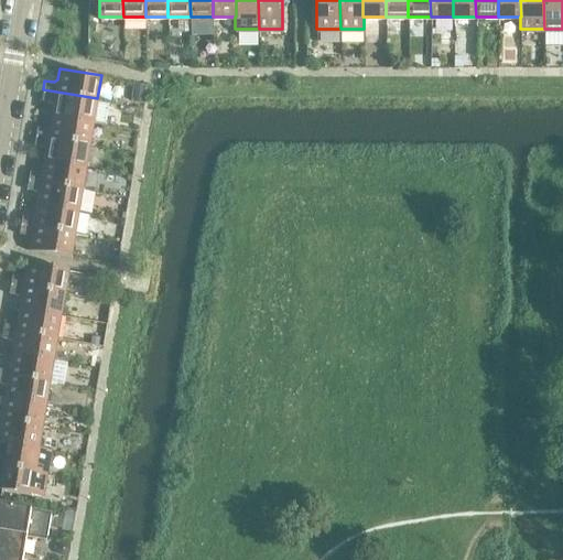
[(94,120),(97,98),(43,89),(41,98),(51,99),(53,103),(52,114),(94,120)]
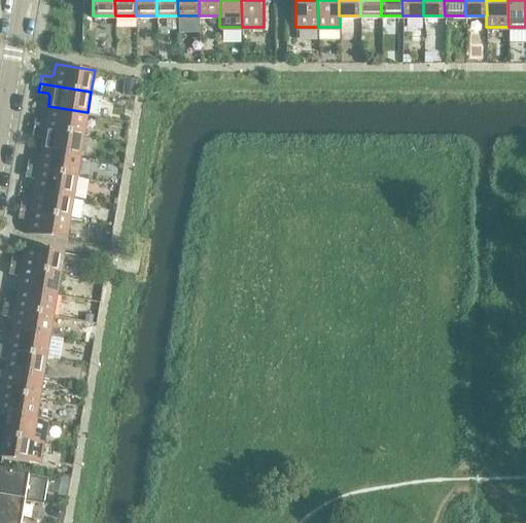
[(83,133),(88,112),(48,106),(46,115),(43,117),(34,116),(33,125),(83,133)]
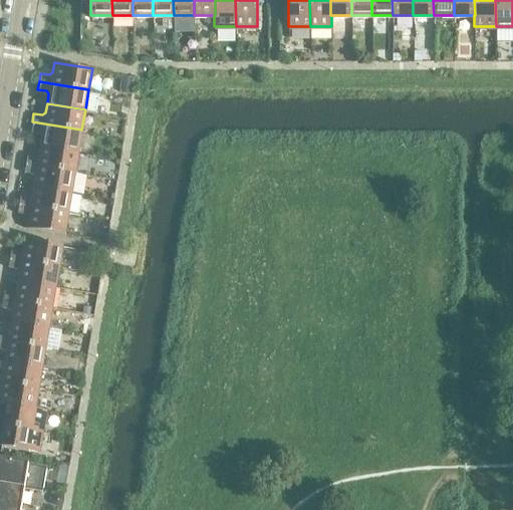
[(78,150),(81,130),(32,121),(31,130),(39,132),(42,135),(40,144),(78,150)]
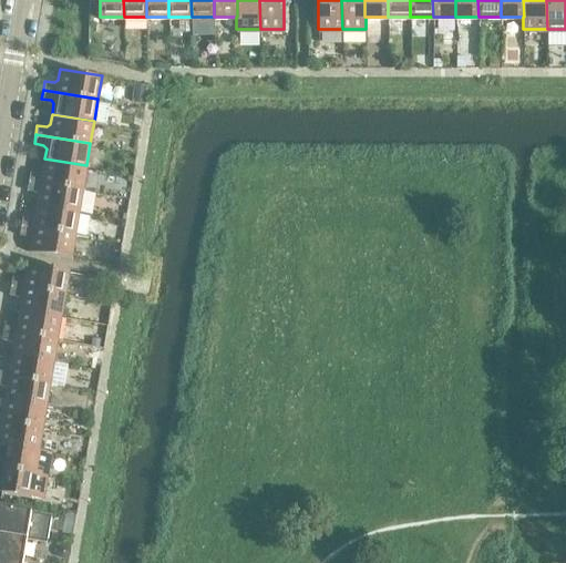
[(83,187),(86,165),(44,159),(43,169),(39,172),(30,170),(28,178),(83,187)]
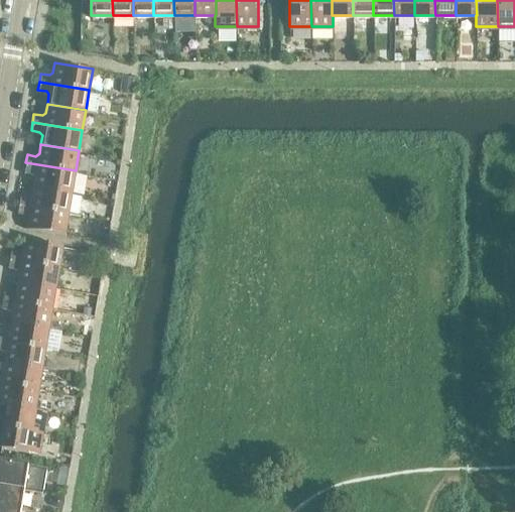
[(72,192),(76,170),(25,162),(24,170),(33,172),(35,175),(33,184),(72,192)]
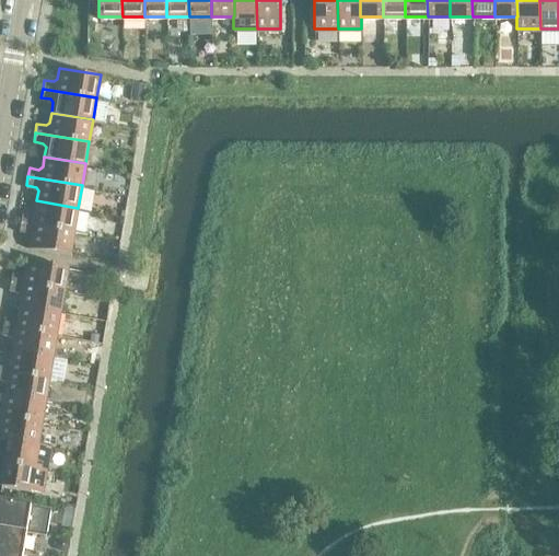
[(74,230),(78,208),(36,200),(35,211),(32,213),(22,211),(21,221),(74,230)]
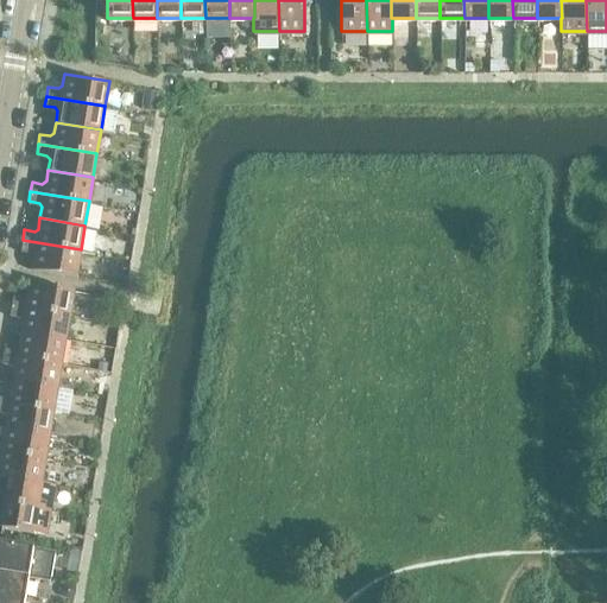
[(76,274),(81,249),(23,240),(20,249),(31,251),(33,254),(31,267),(76,274)]
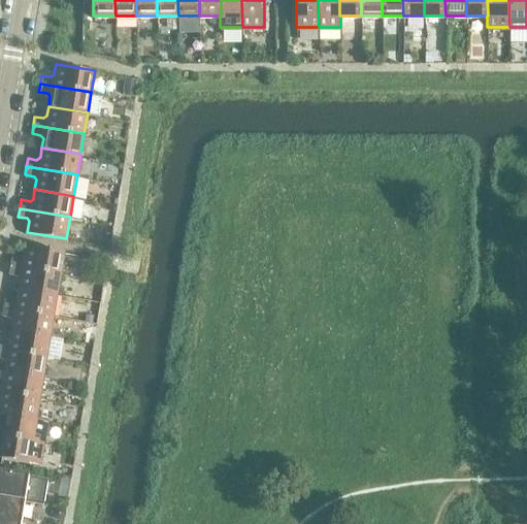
[(61,272),(64,251),(25,243),(24,255),(20,257),(11,256),(9,264),(61,272)]
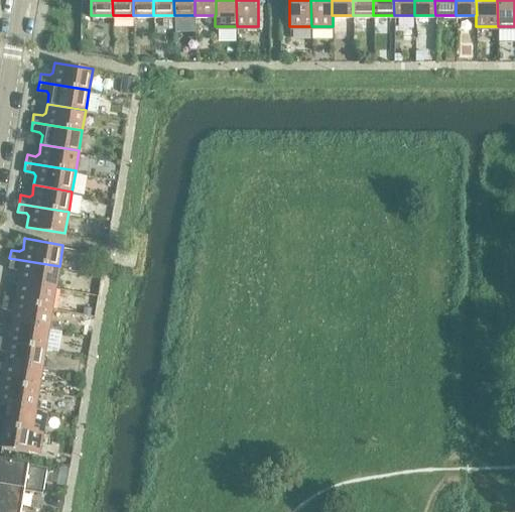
[(55,286),(59,266),(9,258),(8,266),(17,267),(19,270),(17,280),(55,286)]
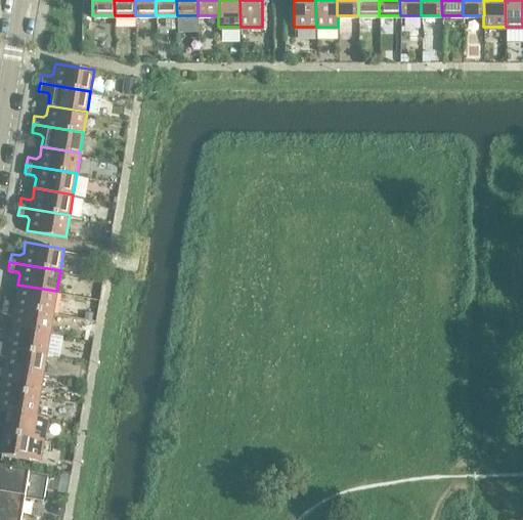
[(53,311),(56,291),(17,285),(16,294),(13,296),(4,295),(3,303),(53,311)]
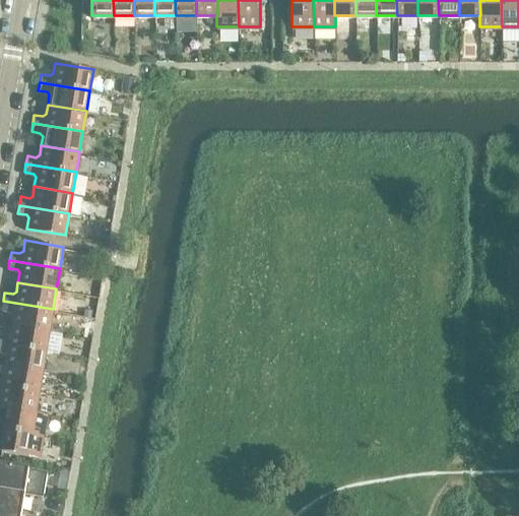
[(49,329),(53,309),(3,301),(1,309),(10,310),(12,314),(11,323),(49,329)]
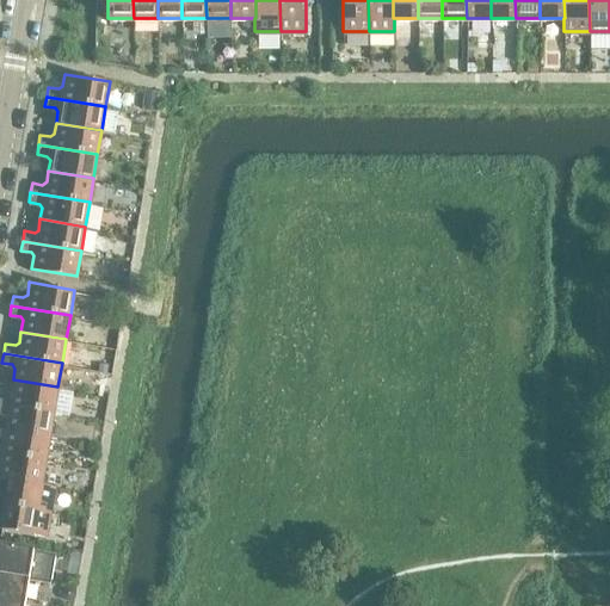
[(0,401),(54,410),(57,387),(13,379),(11,390),(7,394),(0,391),(0,401)]
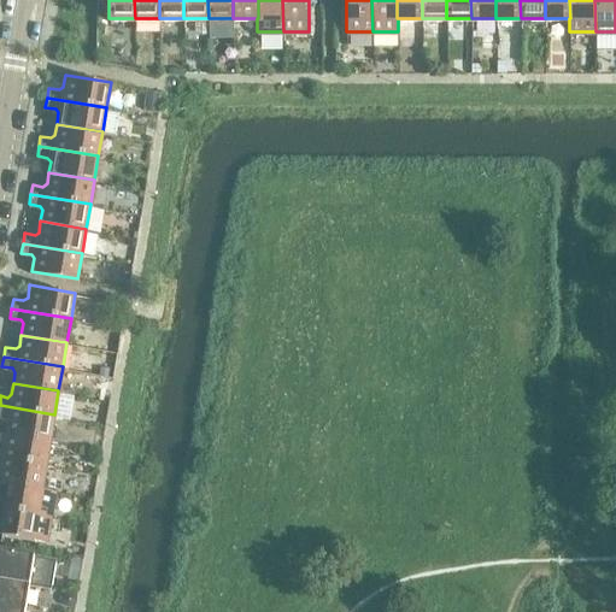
[(51,440),(54,415),(0,405),(0,415),(4,417),(6,421),(5,431),(51,440)]
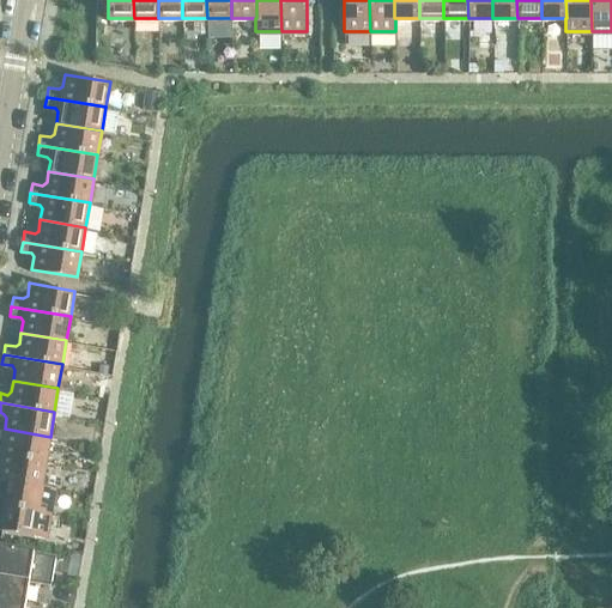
[(0,453),(46,461),(50,437),(5,429),(2,441),(0,442),(0,453)]
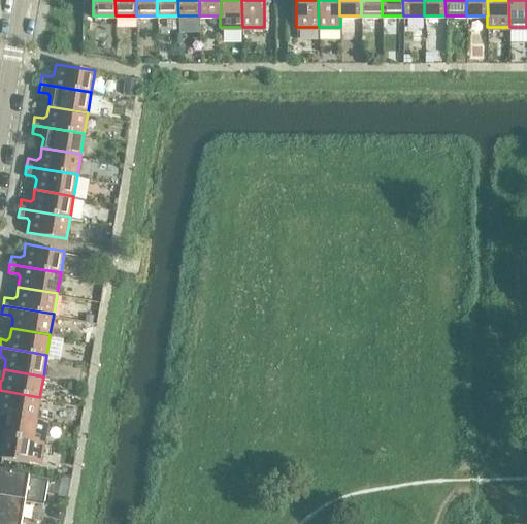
[(36,417),(39,397),(0,390),(0,412),(8,414),(8,413),(36,418),(36,417)]
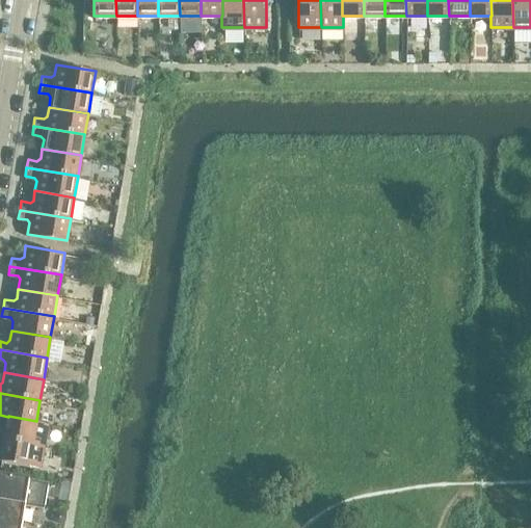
[(0,437),(44,444),(48,422),(36,420),(36,421),(8,416),(8,417),(6,426),(3,428),(0,427),(0,437)]
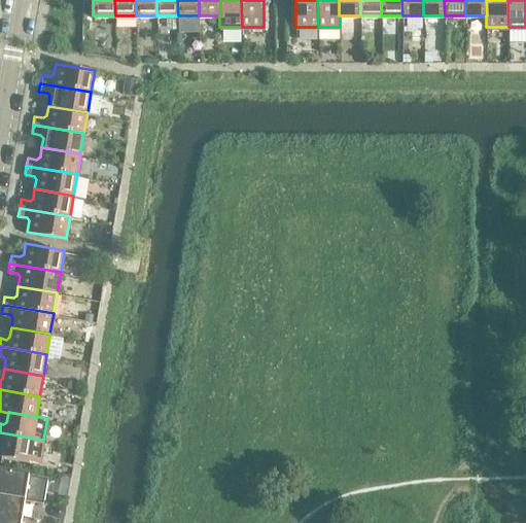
[(39,461),(43,440),(0,432),(0,442),(2,445),(1,455),(39,461)]
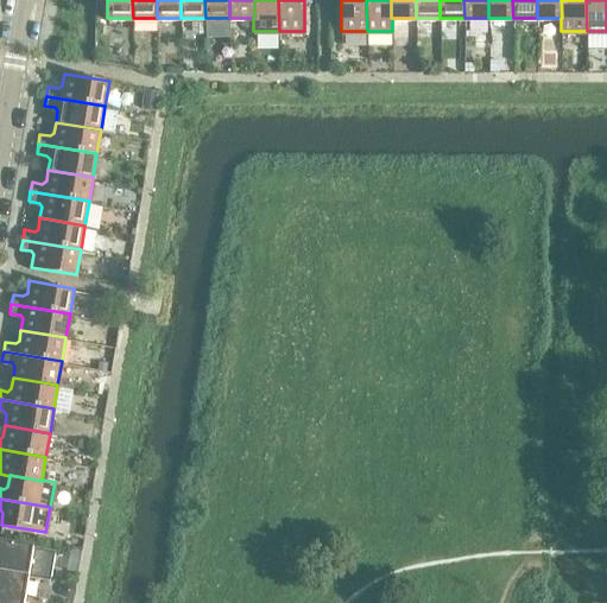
[(49,578),(54,548),(0,539),(0,591),(24,596),(29,573),(49,578)]
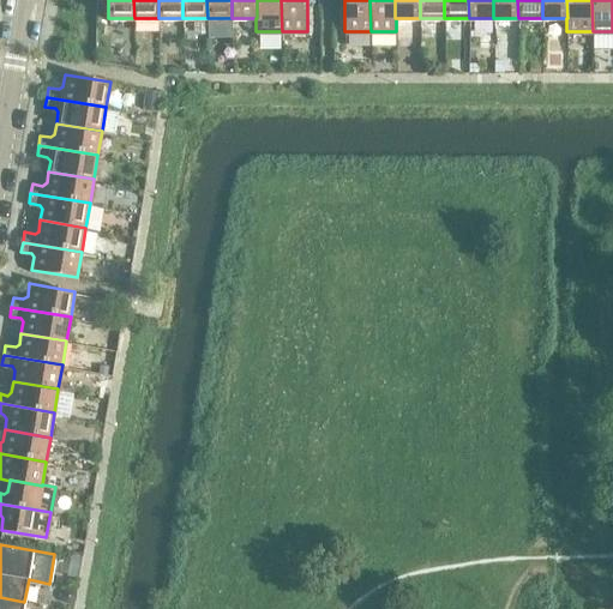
[(23,608),(24,602),(0,597),(0,608),(23,608)]
